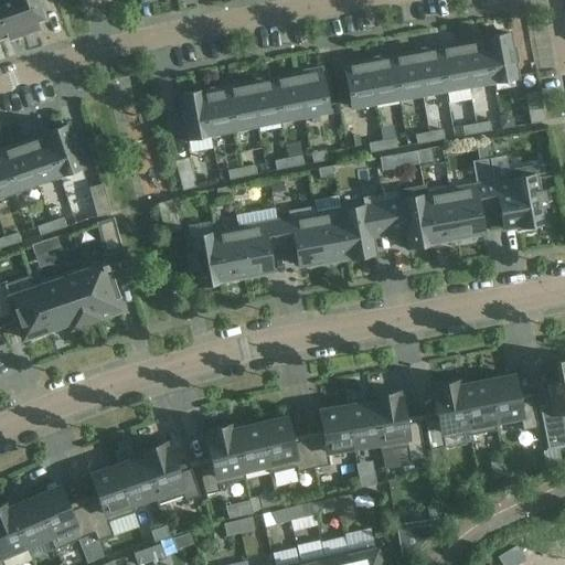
[(23,34),(11,0),(0,0),(0,39),(0,41),(9,38),(9,39),(23,34)]
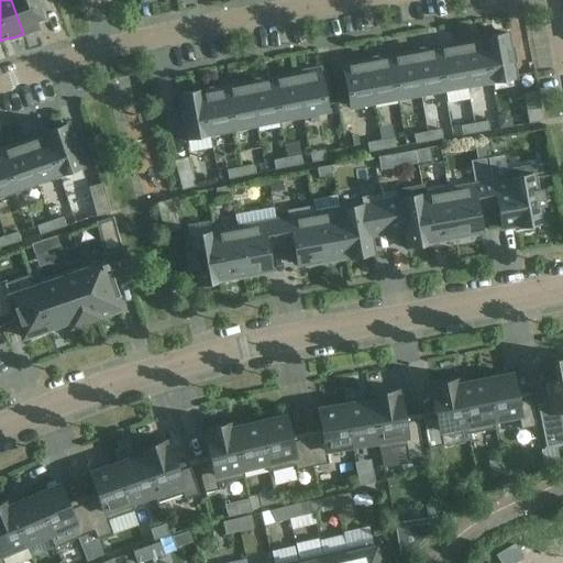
[(11,0),(23,34),(36,30),(35,23),(45,20),(39,2),(40,2),(39,0),(11,0)]
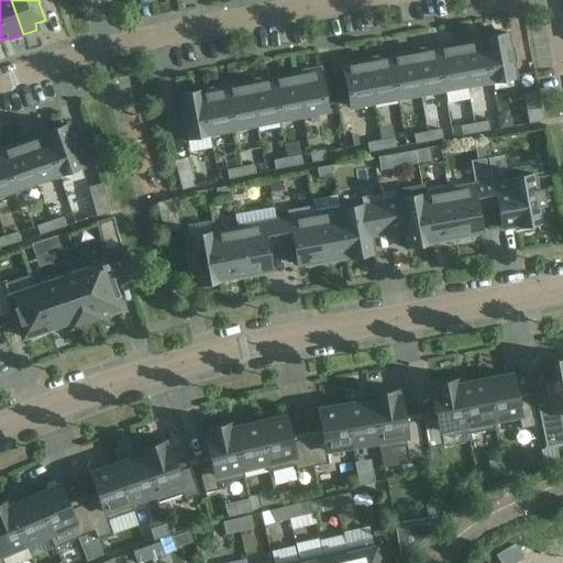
[(483,39),(490,84),(516,79),(512,63),(516,63),(514,50),(510,50),(507,34),(483,39)]
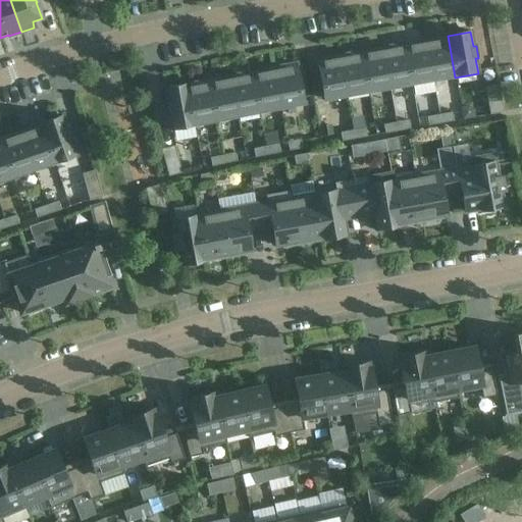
[(426,41),(433,80),(454,76),(454,77),(455,77),(448,36),(447,36),(447,37),(426,41)]
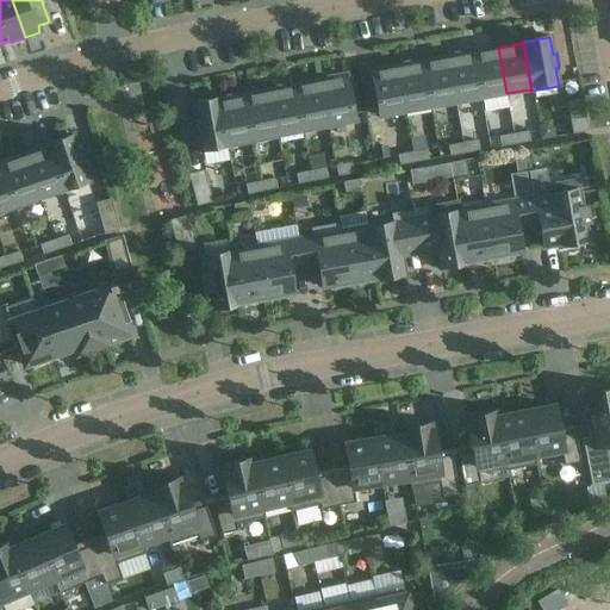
[(506,93),(498,48),(473,53),(481,98),(506,93)]
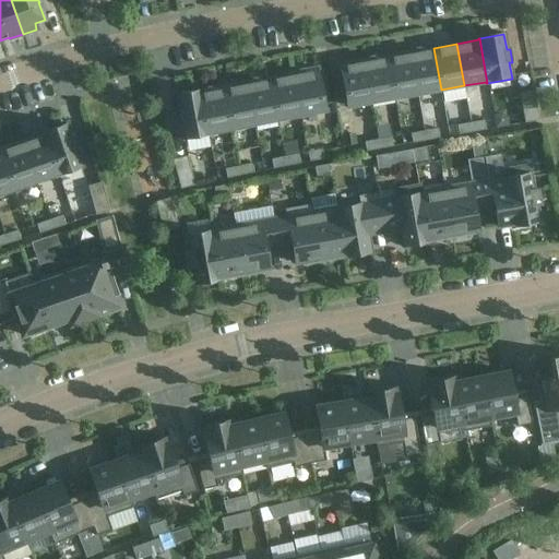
[(441,90),(433,48),(409,52),(417,94),(441,90)]
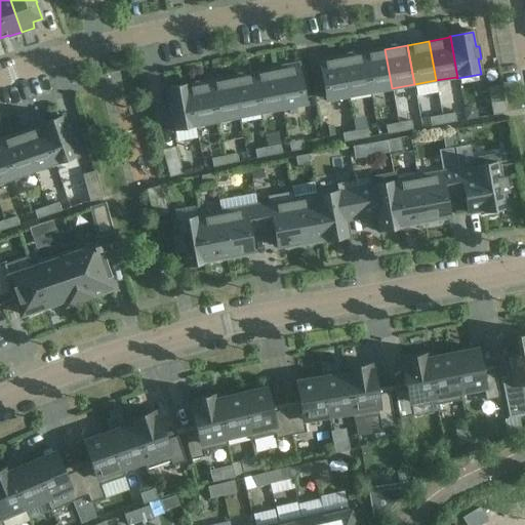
[(392,88),(385,49),(363,52),(370,92),(392,88)]
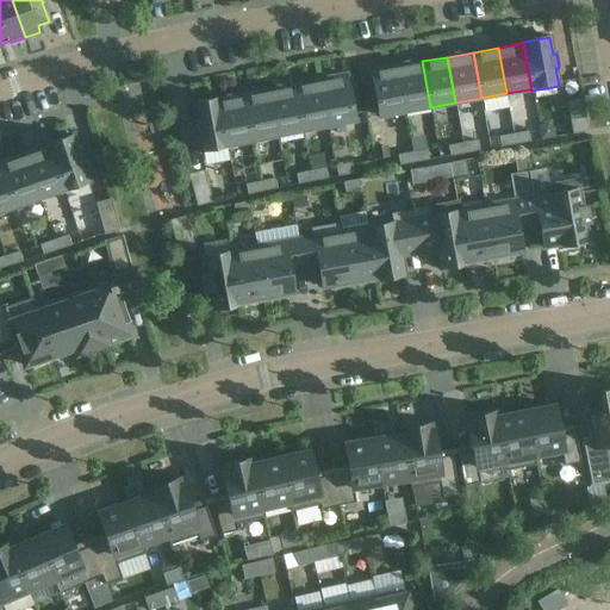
[(430,107),(422,61),(397,66),(405,112),(430,107)]
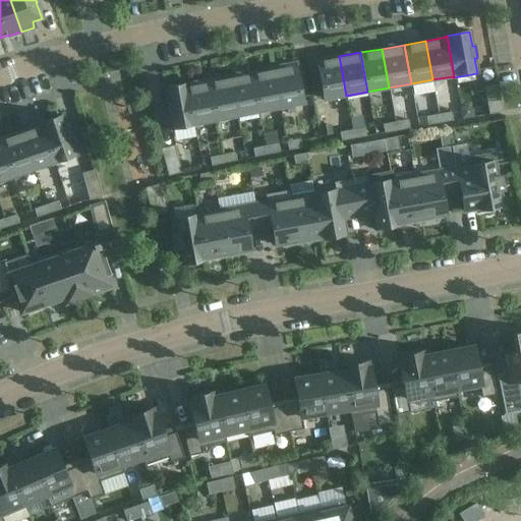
[(346,96),(339,56),(316,60),(324,100),(346,96)]
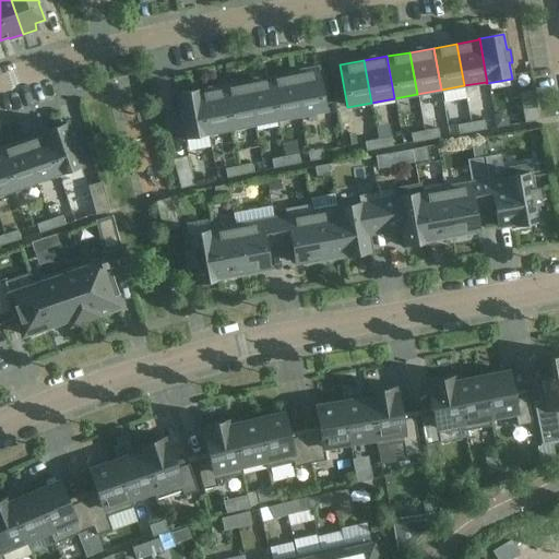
[(293,73),(301,116),(325,111),(317,69),(293,73)]
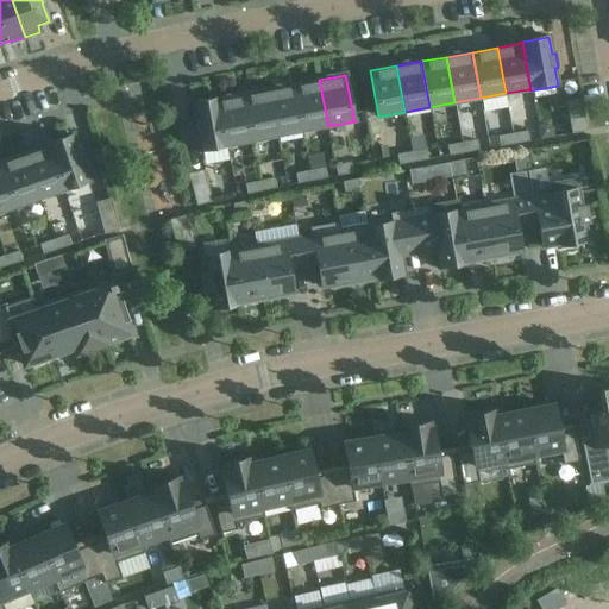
[(294,85),(302,131),(328,126),(319,80),(294,85)]
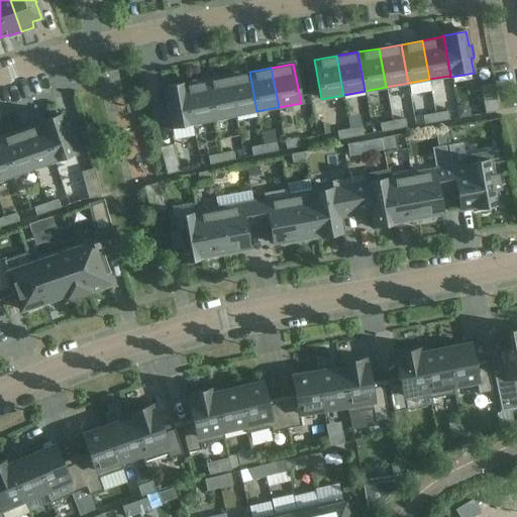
[(228,76),(235,115),(256,111),(249,72),(228,76)]
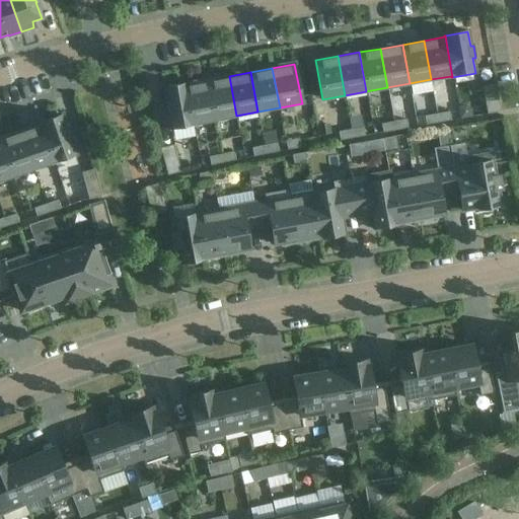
[(207,81),(215,120),(236,116),(229,76),(207,81)]
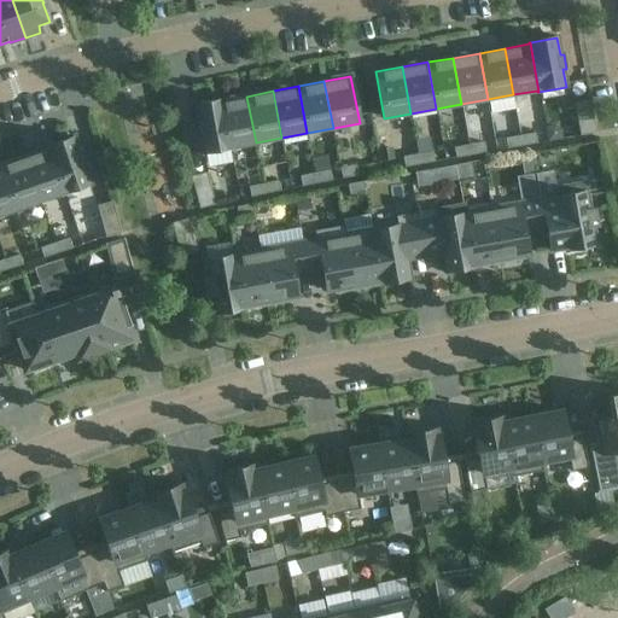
[(256,143),(246,97),(222,101),(222,99),(221,100),(231,150),(232,149),(232,147),(256,143)]
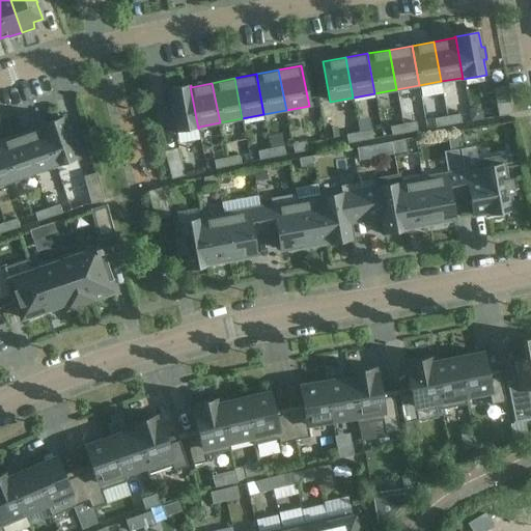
[(198,129),(190,86),(167,90),(169,105),(167,106),(169,118),(172,117),(175,133),(198,129)]
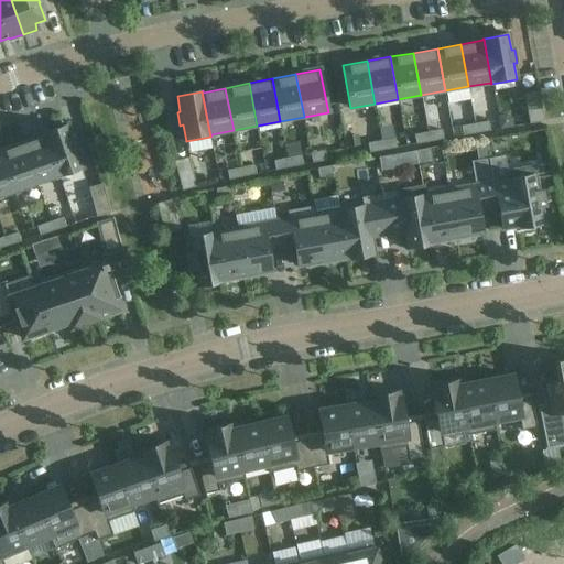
[(524,96),(530,125),(544,121),(539,94),(524,96)]
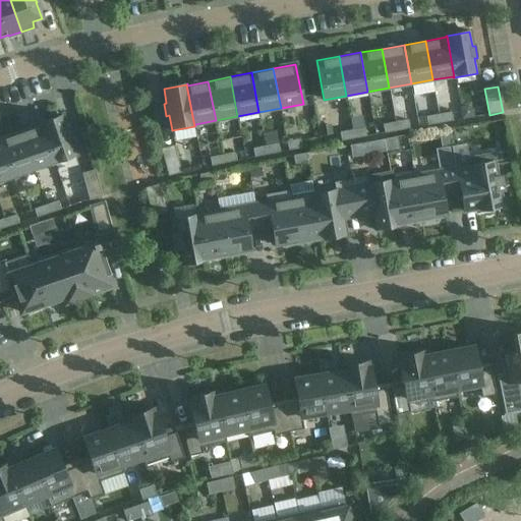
[(462,120),(475,117),(473,109),(467,106),(460,108),(462,120)]
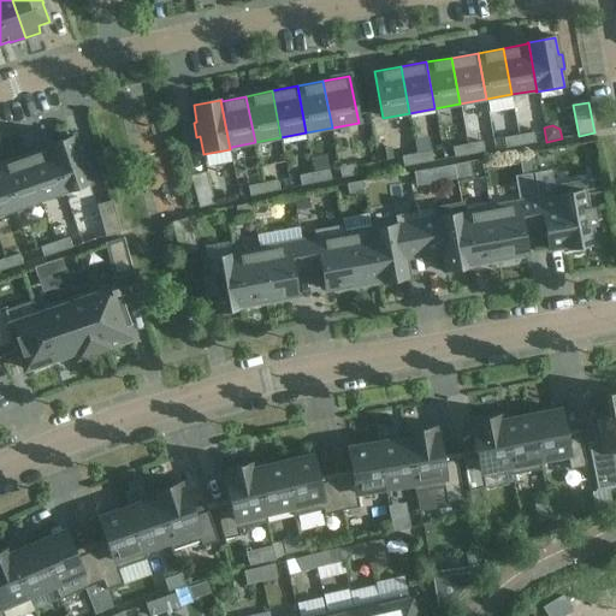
[(519,136),(521,146),(535,143),(533,134),(519,136)]
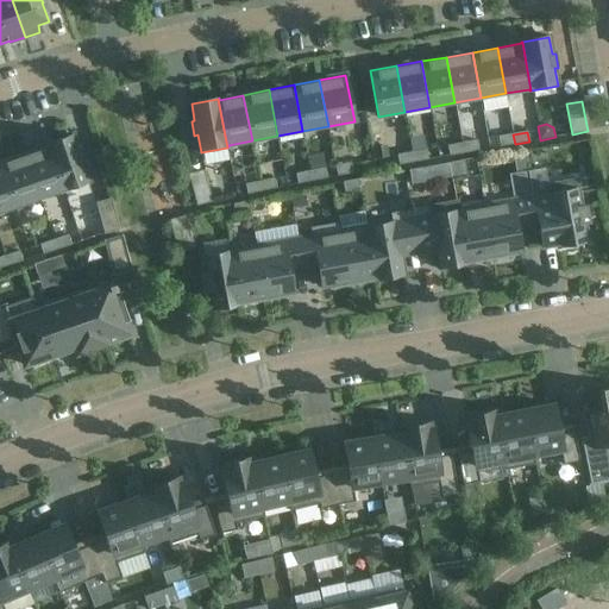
[(515,144),(513,135),(498,137),(500,148),(515,144)]
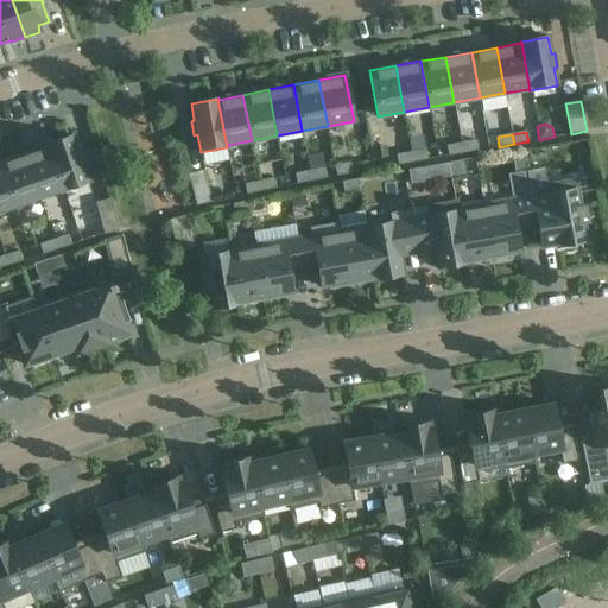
[(48,145),(64,191),(89,182),(83,166),(87,165),(82,151),(78,152),(73,135),(48,145)]
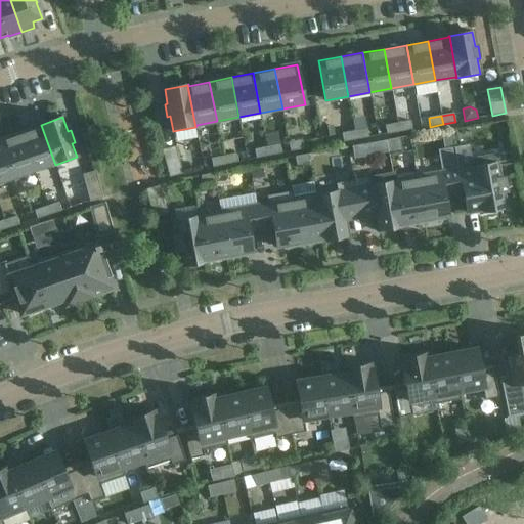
[(398,124),(399,132),(411,130),(410,121),(398,124)]
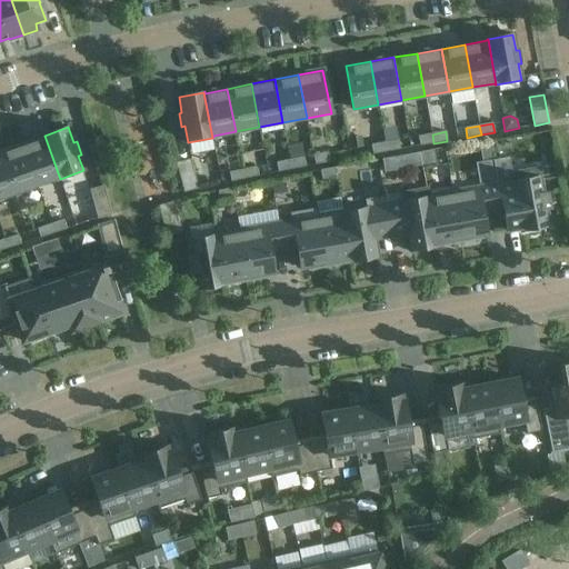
[(433,143),(432,135),(418,137),(420,146),(433,143)]
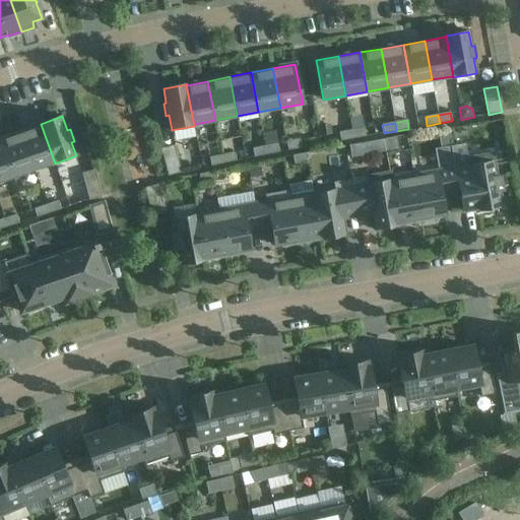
[(20,132),(34,170),(53,163),(53,164),(55,164),(41,124),(40,124),(40,125),(20,132)]
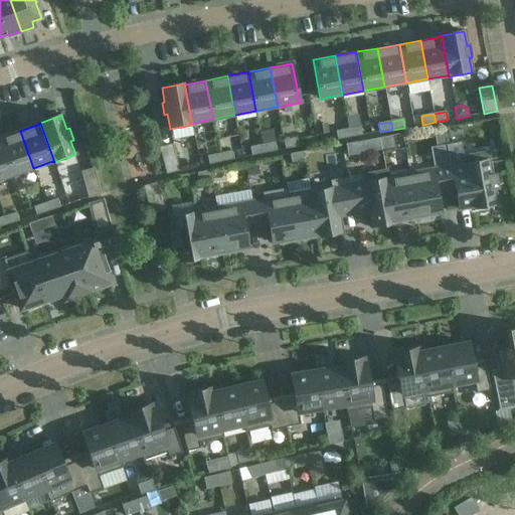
[(348,129),(350,138),(362,136),(360,127),(348,129)]
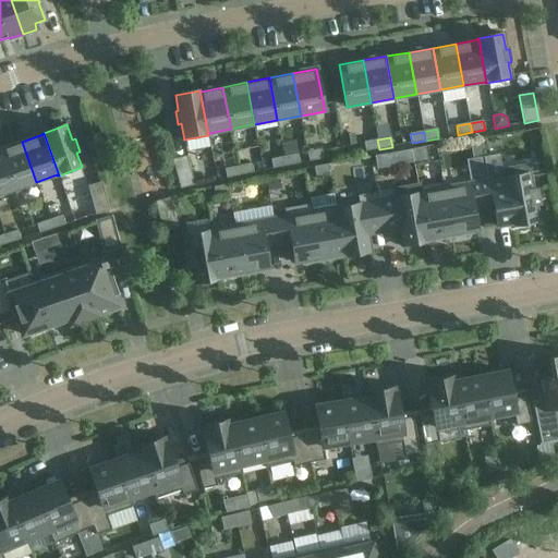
[(379,149),(377,140),(364,142),(365,152),(379,149)]
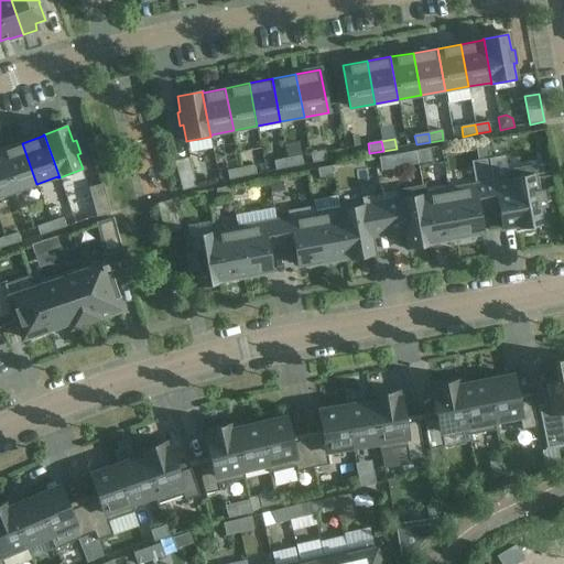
[(36,184),(22,143),(0,150),(0,152),(13,192),(36,184)]
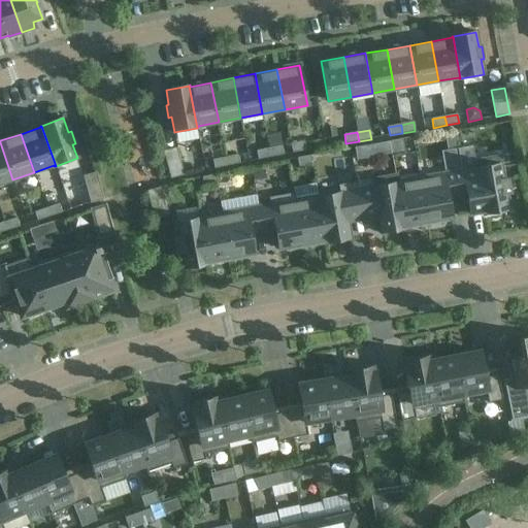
[(404,152),(404,149),(402,139),(389,141),(391,154),(404,152)]
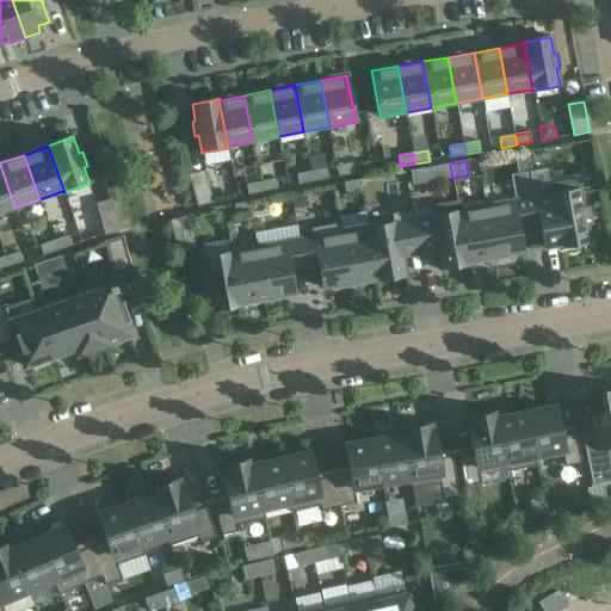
[(337,167),(339,177),(353,174),(352,164),(337,167)]
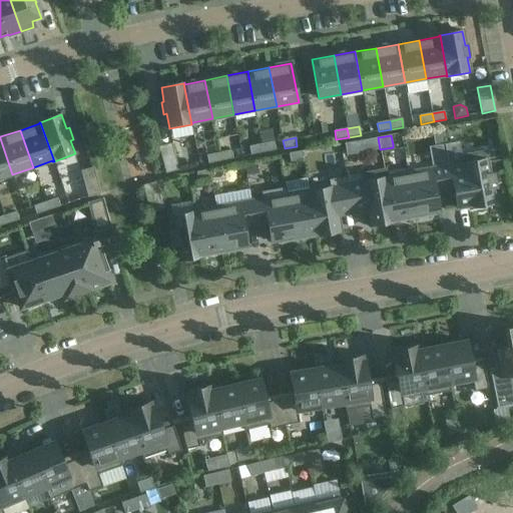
[(0,178),(12,174),(0,138),(0,178)]
